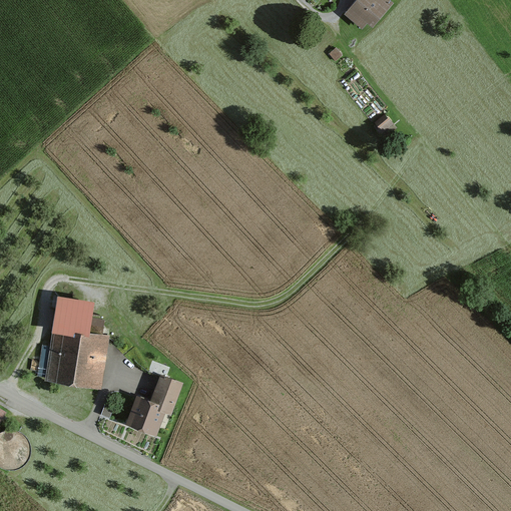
[(355,0),(345,12),(362,26),(378,19),(392,2),(389,0),(355,0)]
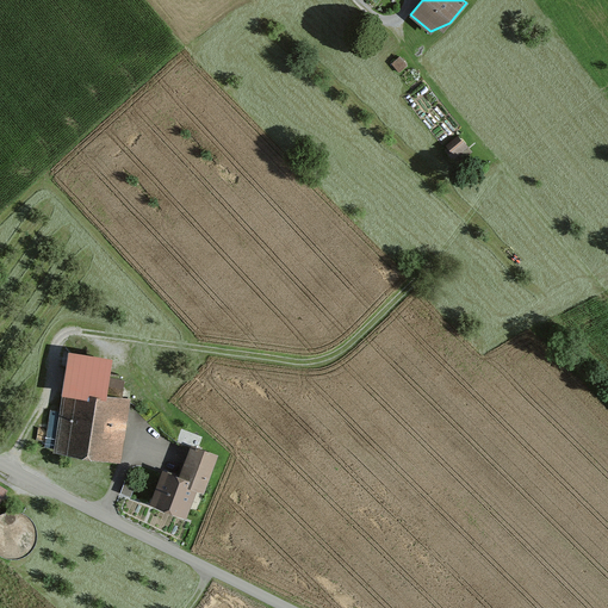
[(399,55),(390,64),(398,72),(407,63),(399,55)]
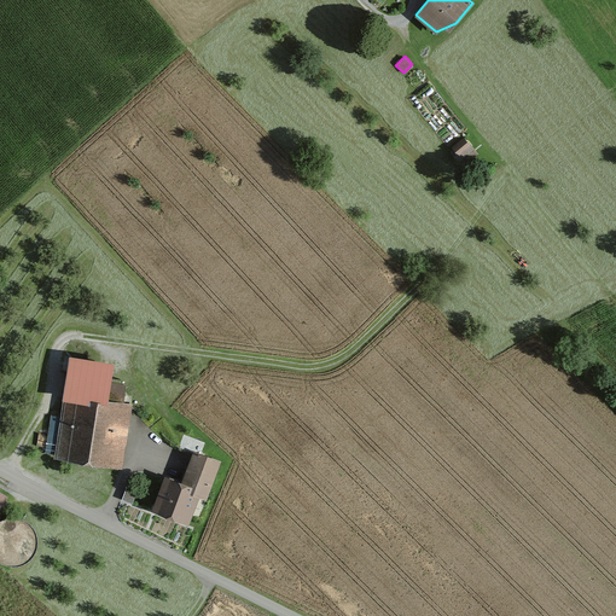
[(478,152),(469,141),(453,155),(463,166),(478,152)]
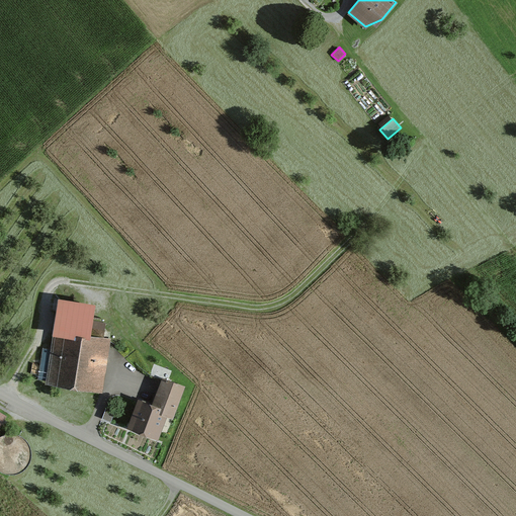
[(109,339),(54,330),(46,384),(100,393),(109,339)]
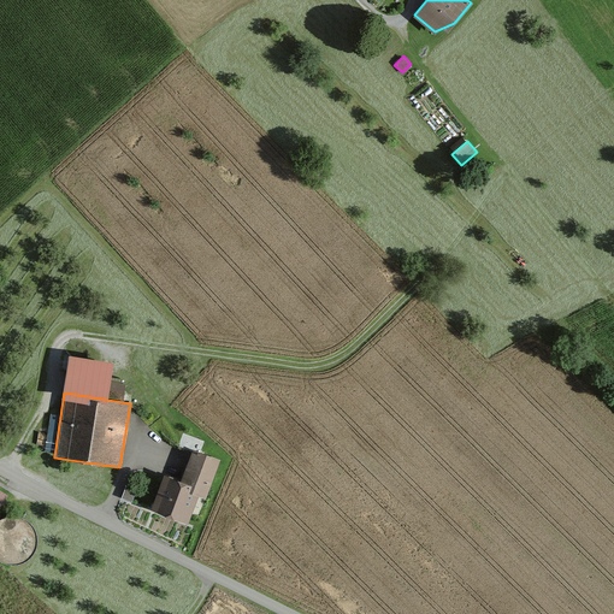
[(182,483),(164,477),(153,509),(187,521),(198,490),(207,494),(218,460),(193,450),(182,483)]
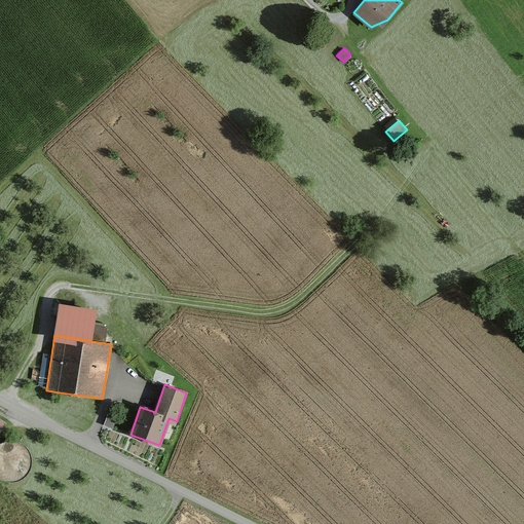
[(110,411),(109,424),(124,424),(124,411),(110,411)]
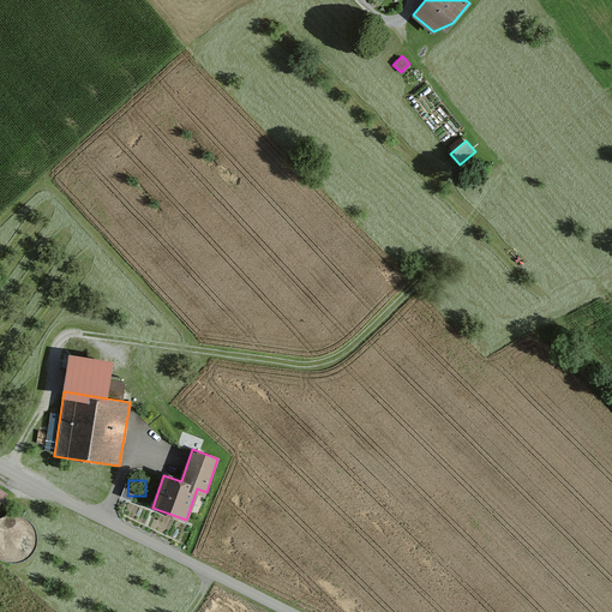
[(0,507),(11,490),(0,483),(0,507)]
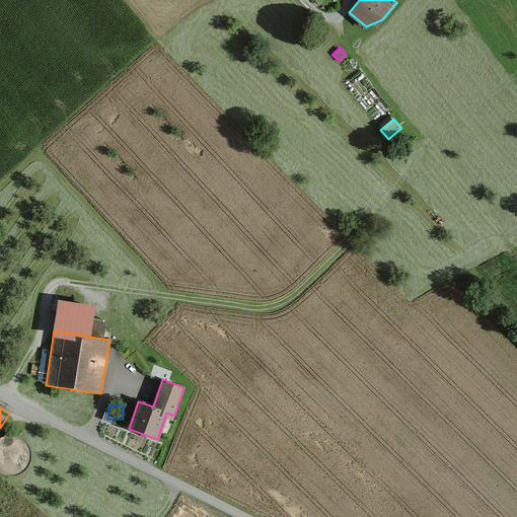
[(19,441),(0,438),(0,461),(17,463),(19,441)]
